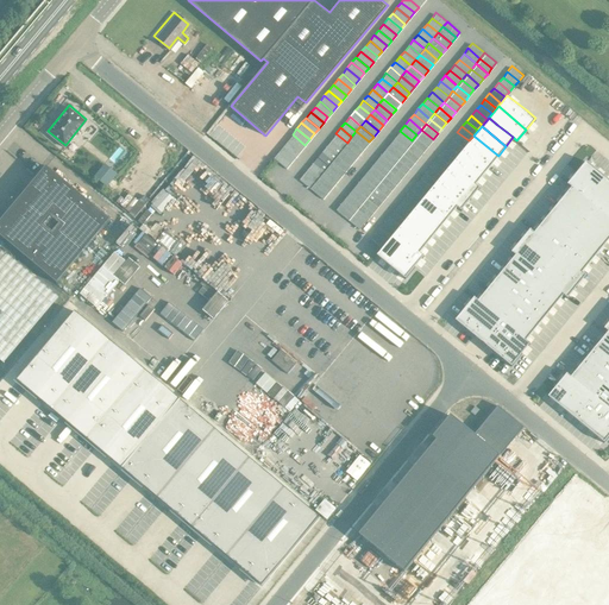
[(421,130),(416,134),(428,145),(433,139),(421,130)]
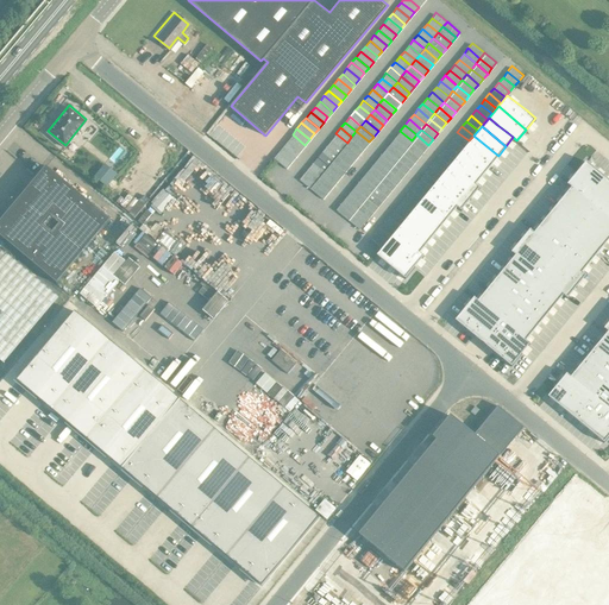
[(356,131),(351,137),(364,147),(369,142),(356,131)]
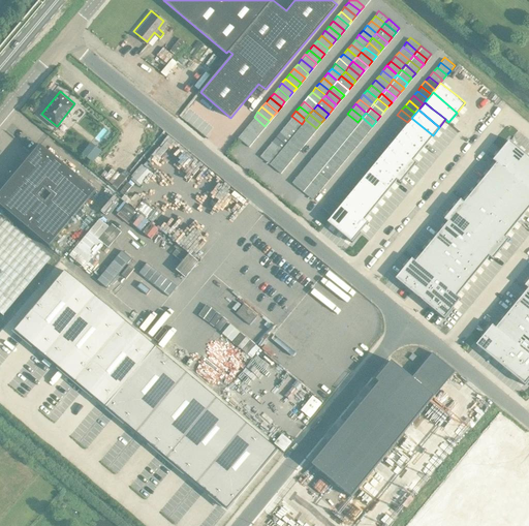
[(347,114),(343,118),(353,127),(358,122),(347,114)]
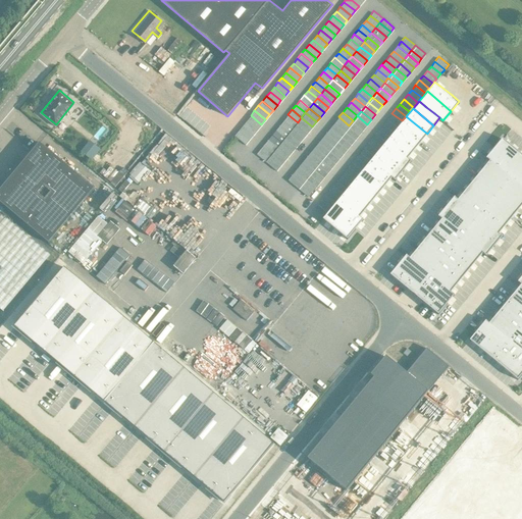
[(392,113),(388,117),(398,125),(402,120),(392,113)]
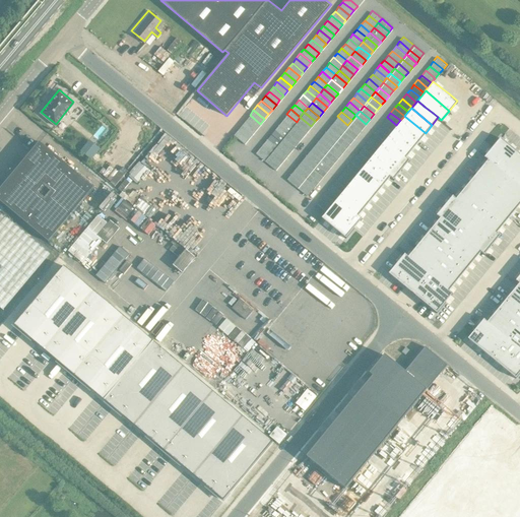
[(286,114),(283,119),(293,126),(297,122),(286,114)]
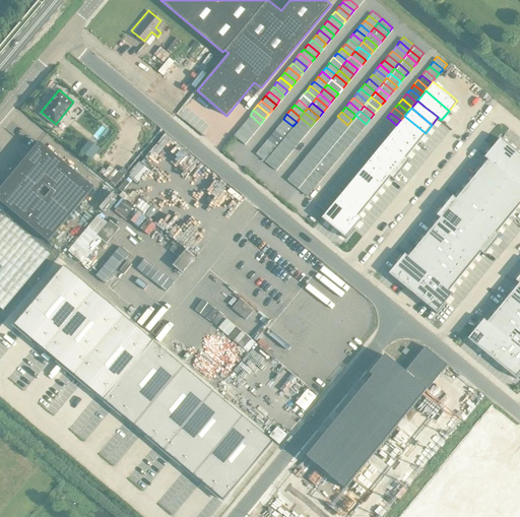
[(250,115),(246,119),(257,128),(260,124),(250,115)]
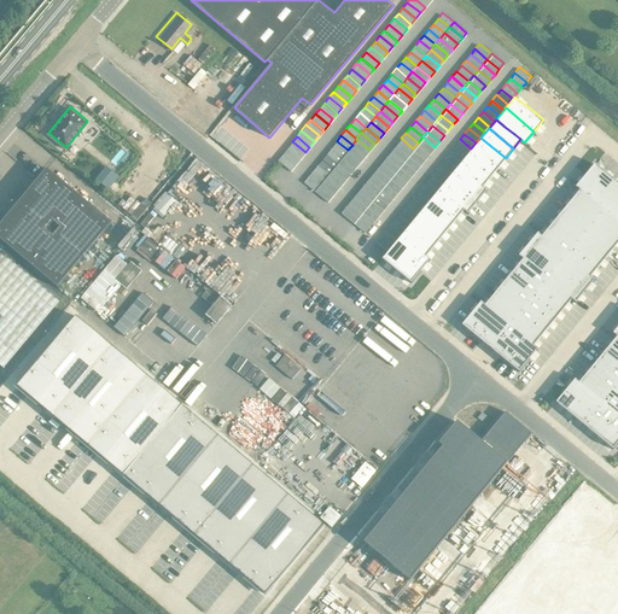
[(423,136),(418,142),(430,152),(435,147),(423,136)]
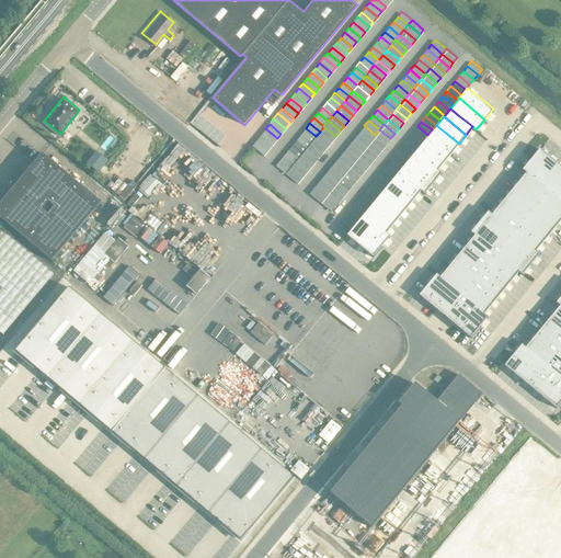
[(364,125),(359,131),(371,139),(375,135),(364,125)]
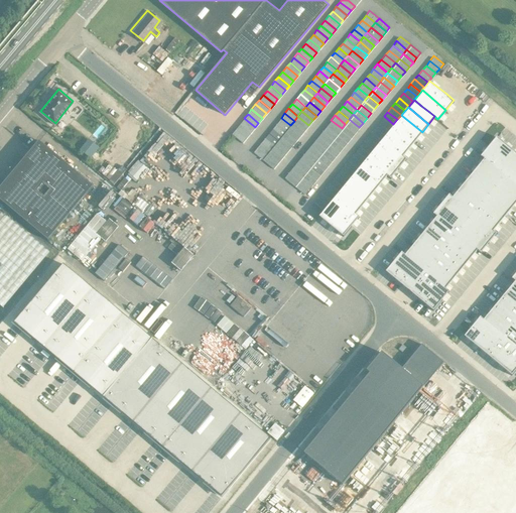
[(401,115),(395,122),(415,139),(422,132),(401,115)]
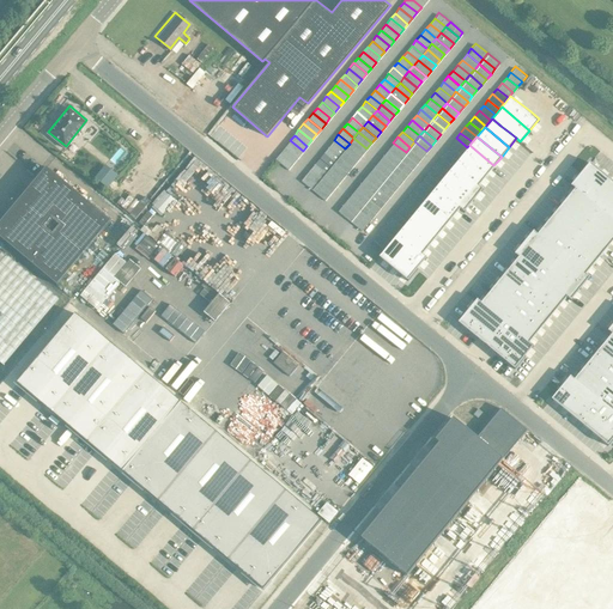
[(353,138),(350,144),(362,154),(366,148),(353,138)]
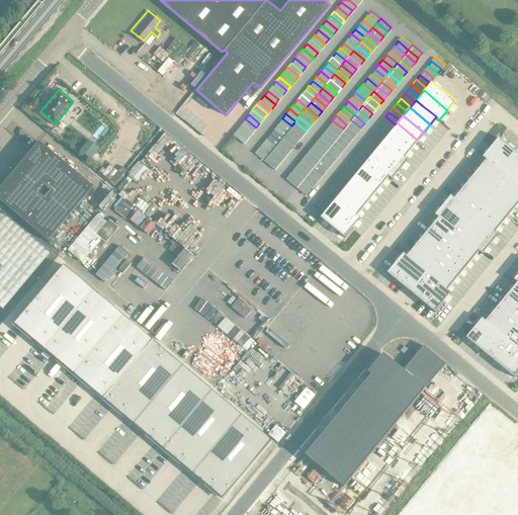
[(385,116),(381,121),(391,130),(395,124),(385,116)]
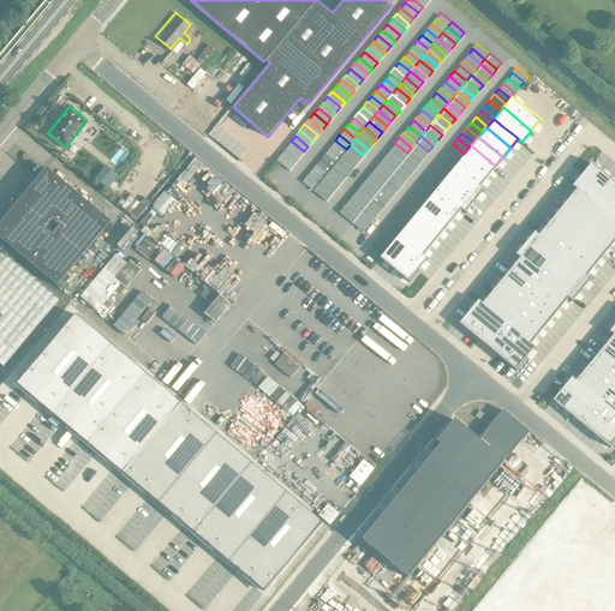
[(291,141),(286,147),(299,157),(304,151),(291,141)]
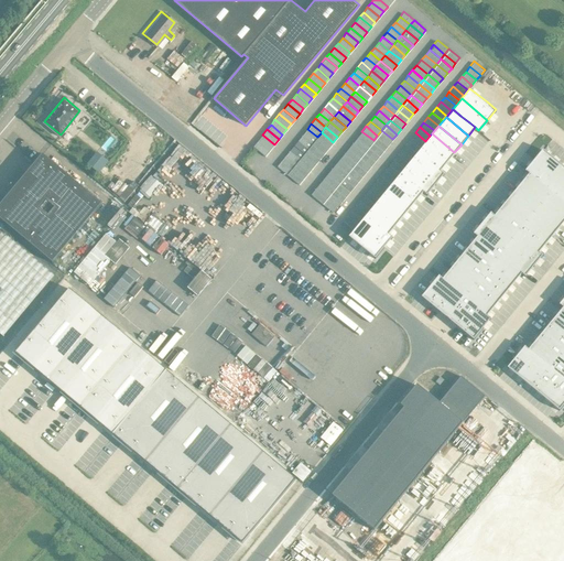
[(307,129),(303,133),(313,142),(317,137),(307,129)]
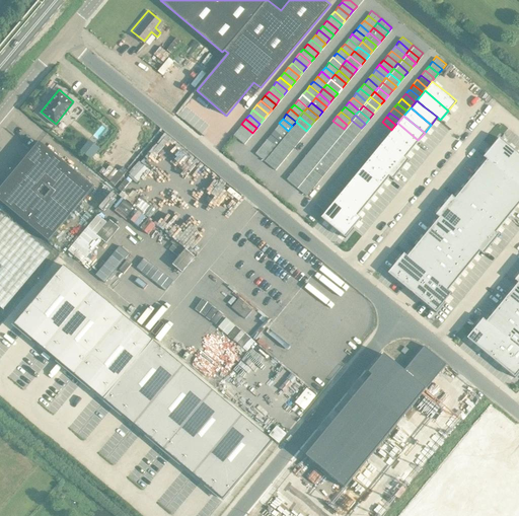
[(351,120),(347,125),(357,133),(361,128),(351,120)]
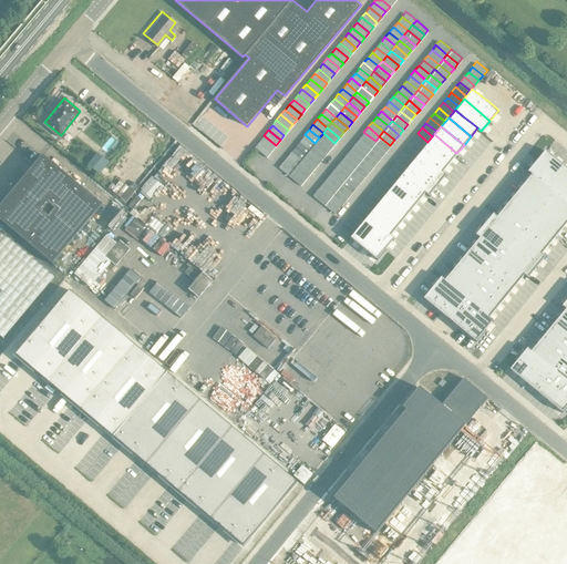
[(363,132),(360,137),(371,146),(375,141),(363,132)]
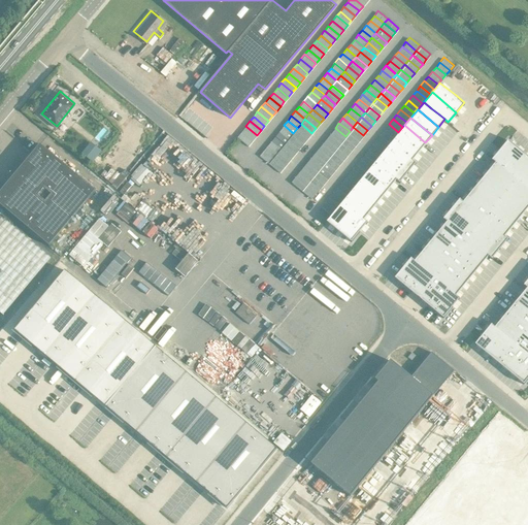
[(301,124),(297,128),(308,137),(311,133),(301,124)]
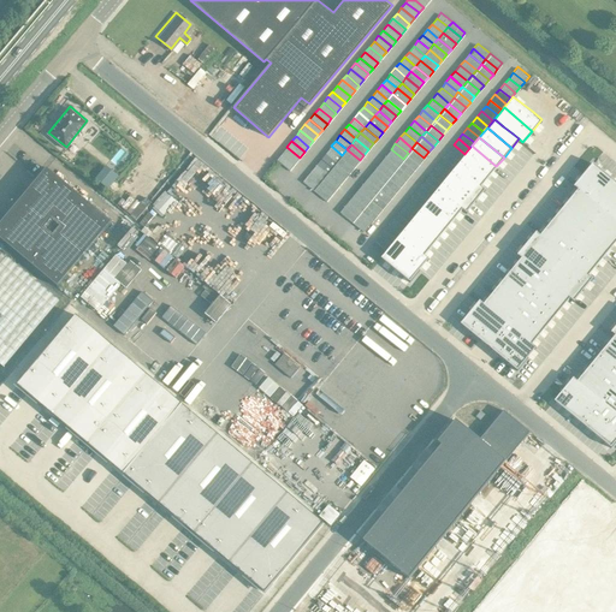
[(454,144),(449,150),(460,159),(465,154),(454,144)]
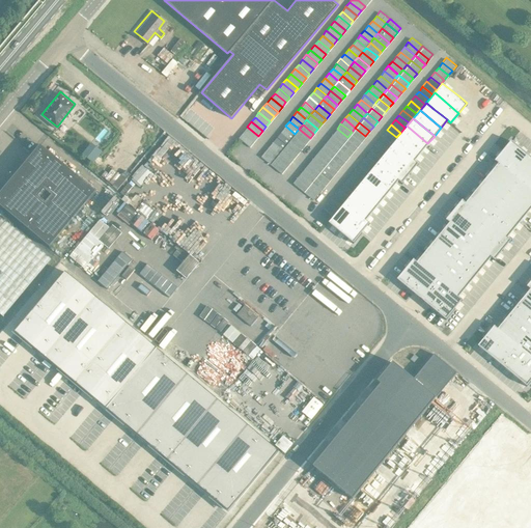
[(285,126),(281,131),(290,138),(295,134),(285,126)]
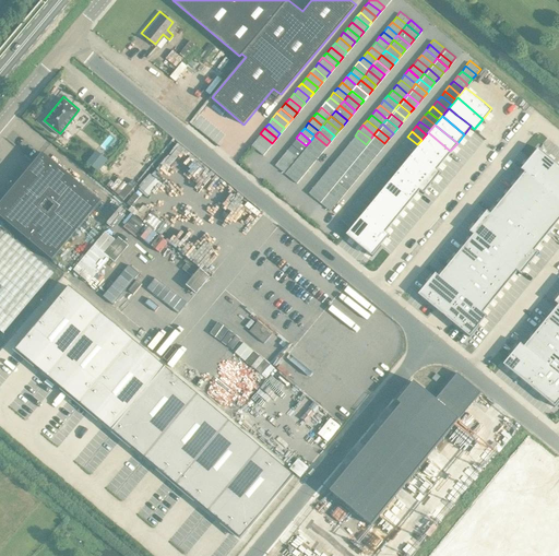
[(428,132),(421,141),(443,160),(450,151),(428,132)]
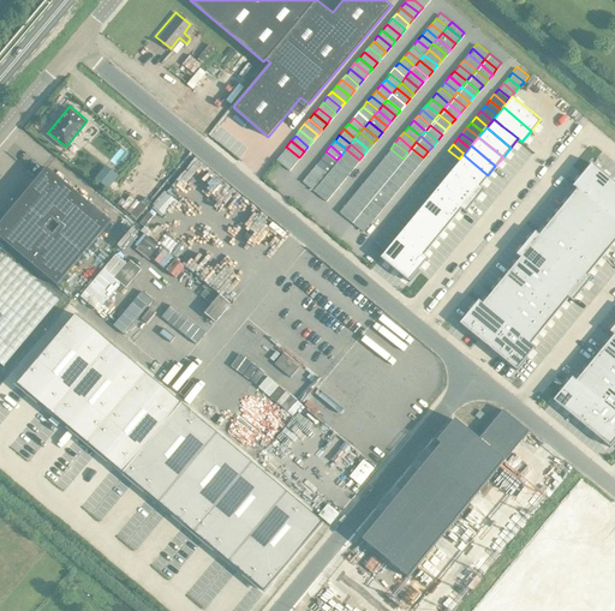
[(286,147),(281,153),(294,162),(299,157),(286,147)]
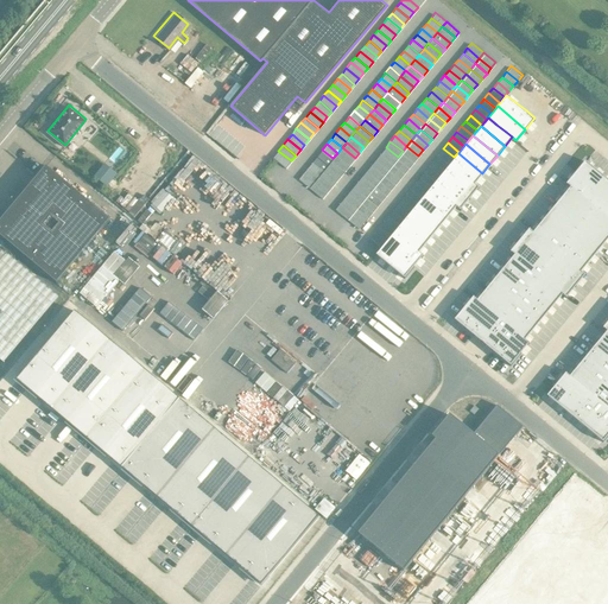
[(406,146),(403,151),(415,161),(418,156),(406,146)]
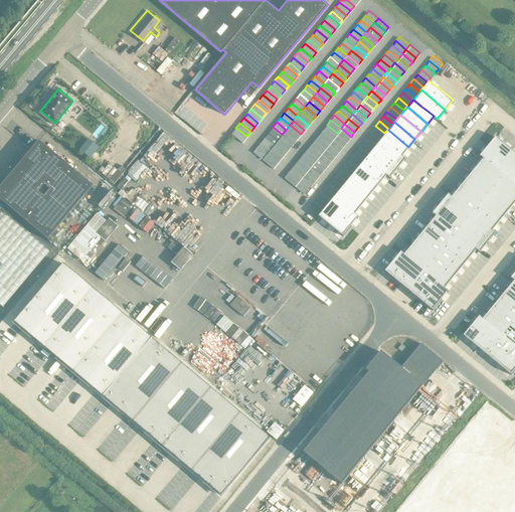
[(290,125),(286,130),(297,139),(301,134),(290,125)]
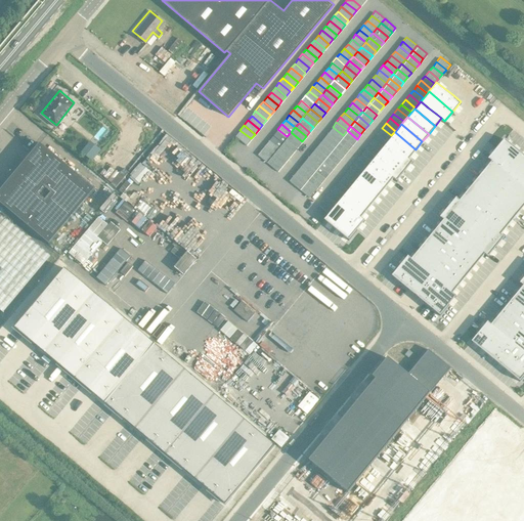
[(333,127),(329,131),(339,140),(343,135),(333,127)]
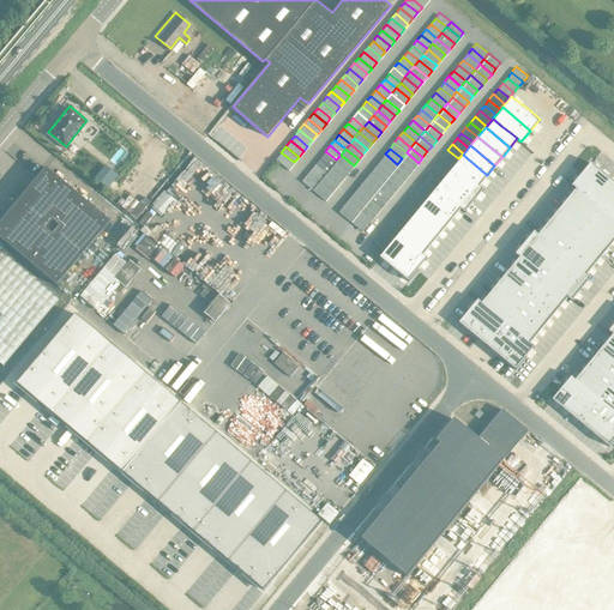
[(447,150),(443,155),(453,164),(458,158),(447,150)]
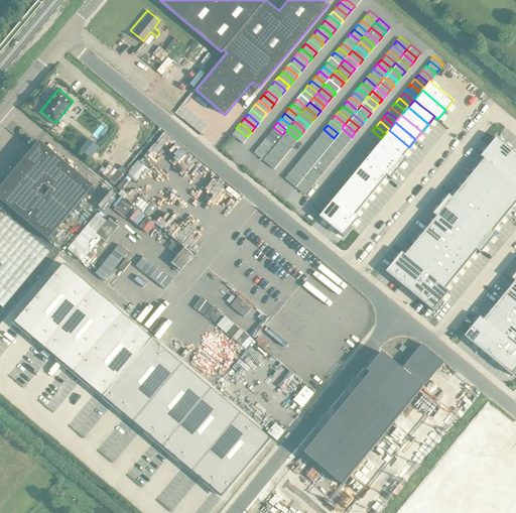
[(273,127),(269,132),(278,139),(282,134),(273,127)]
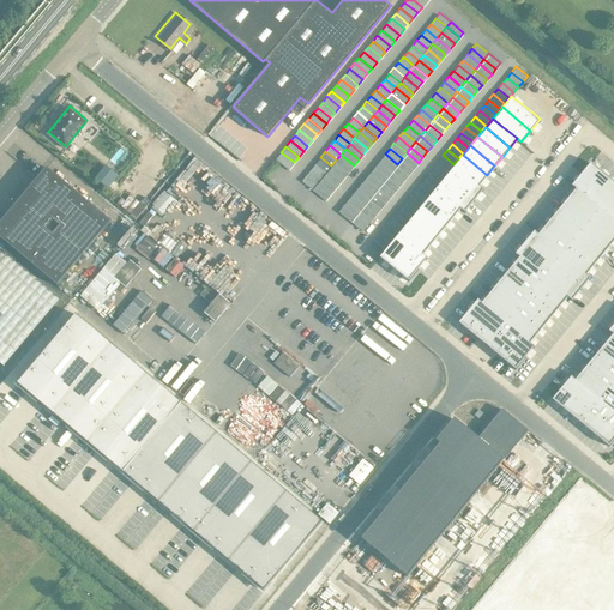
[(281,152),(276,157),(289,168),(294,162),(281,152)]
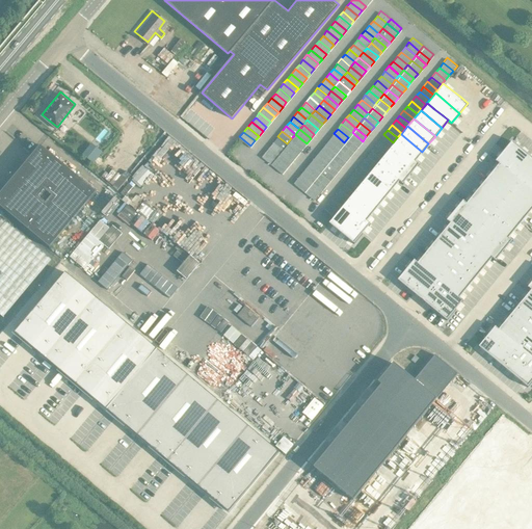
[(352,132),(348,137),(358,146),(363,141),(352,132)]
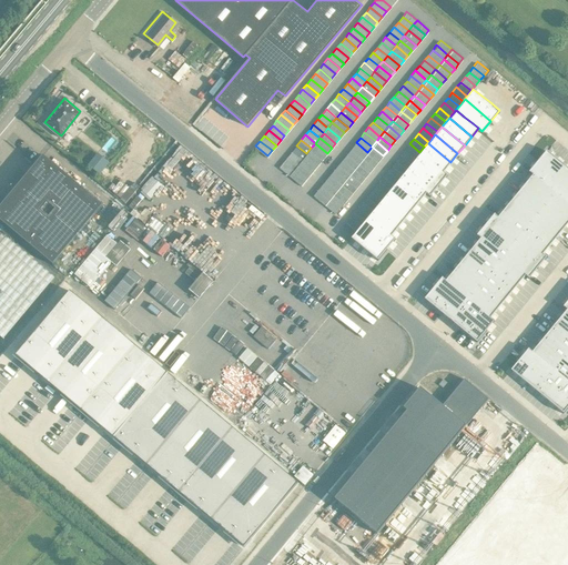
[(356,142),(352,148),(363,157),(367,152),(356,142)]
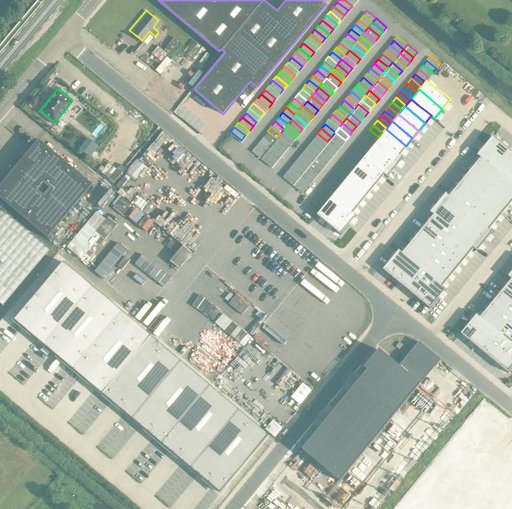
[(284,129),(280,133),(291,142),(295,138),(284,129)]
